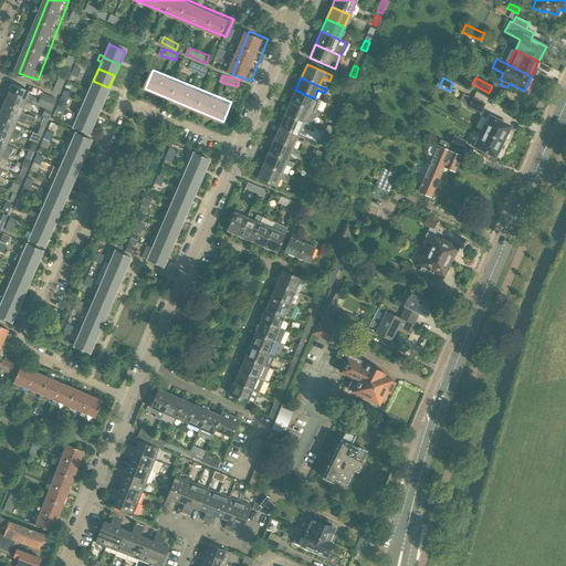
[(93,81),(88,93),(104,100),(108,87),(93,81)]
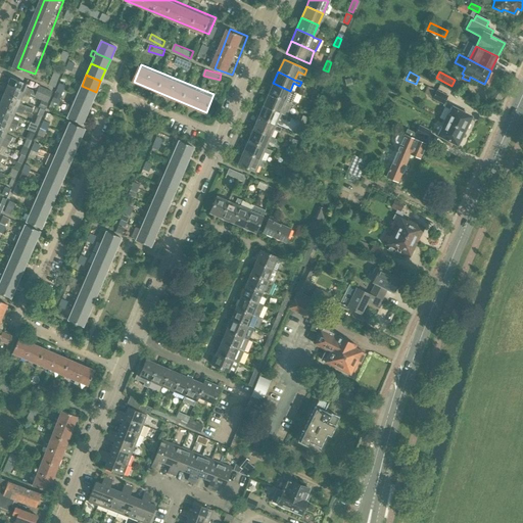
[(10,78),(6,86),(30,95),(41,100),(47,103),(51,92),(38,87),(35,92),(32,91),(25,88),(27,84),(10,78)]
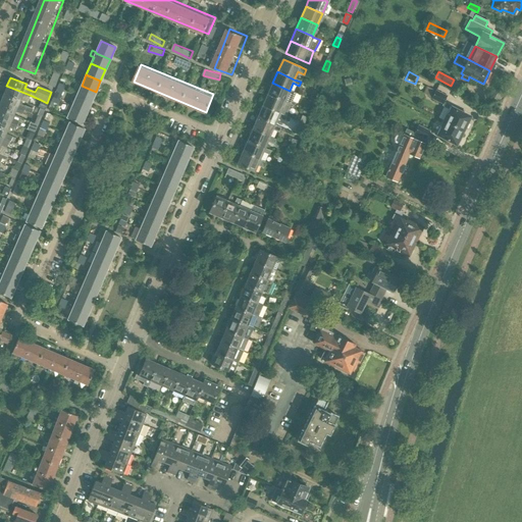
[(267,95),(284,102),(291,105),(294,106),(295,103),(293,102),(296,93),(290,91),(272,83),(267,95)]
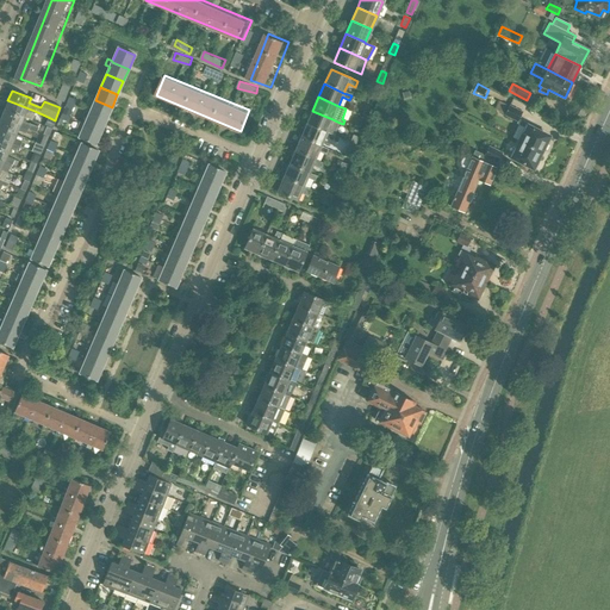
[(7,100),(4,109),(23,117),(31,120),(32,116),(35,111),(7,100)]
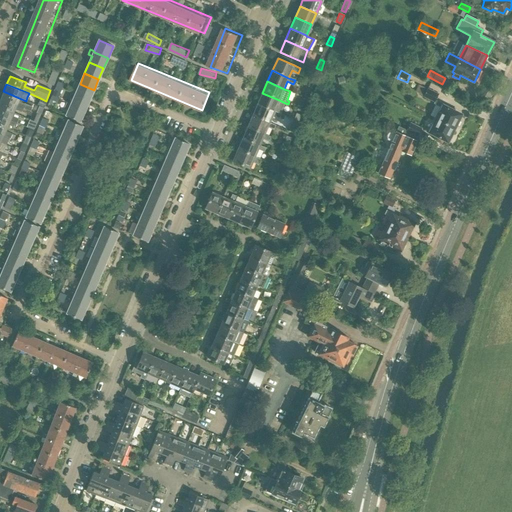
[(75,94),(89,100),(94,90),(80,84),(75,94)]
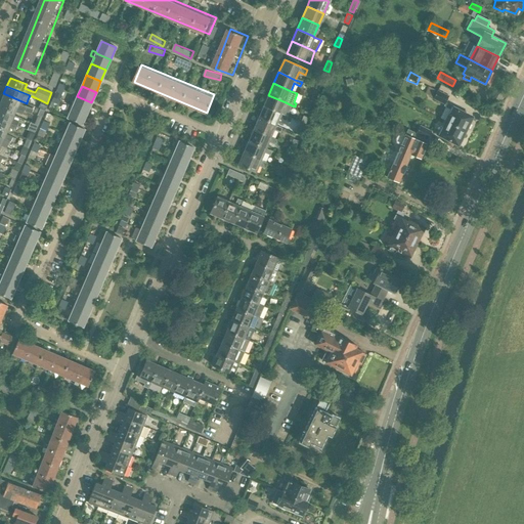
[(52,99),(58,101),(63,91),(57,88),(52,99)]
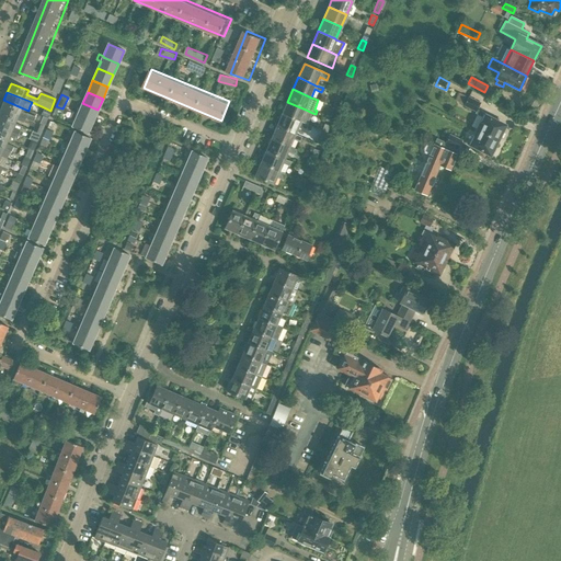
[(460,94),(457,101),(477,112),(480,104),(460,94)]
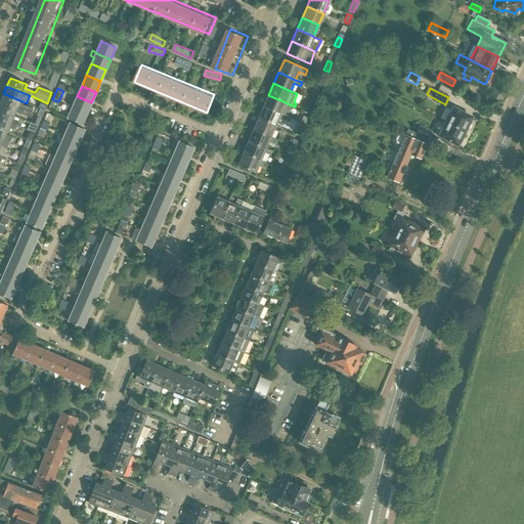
[(3,93),(0,101),(28,113),(28,114),(31,115),(33,110),(26,105),(25,107),(18,104),(19,100),(3,93)]
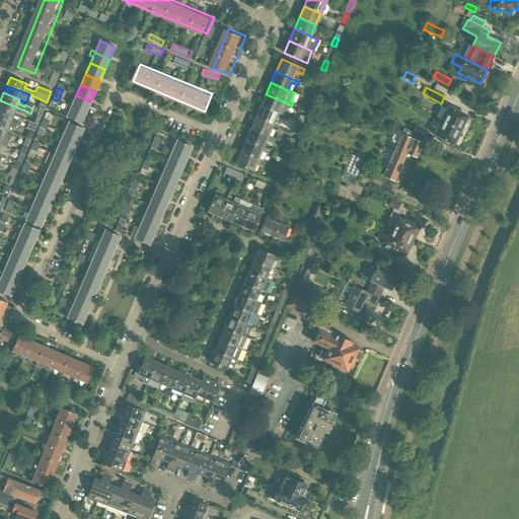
[(74,100),(72,106),(71,106),(85,113),(90,101),(76,95),(72,93),(69,98),(74,100)]
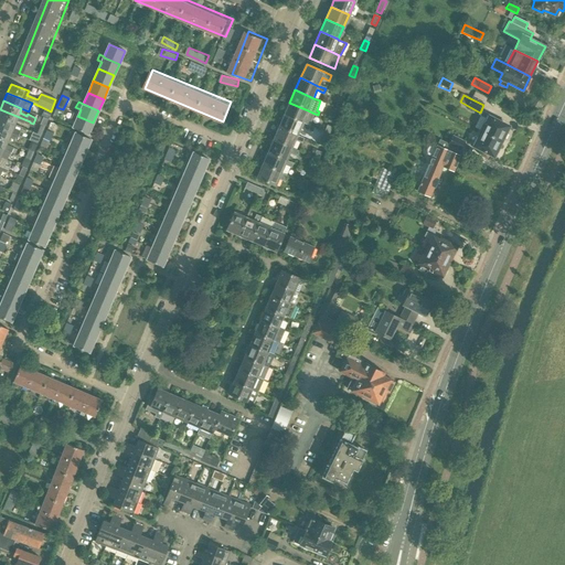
[(308,110),(289,103),(284,115),(309,126),(315,114),(308,110)]
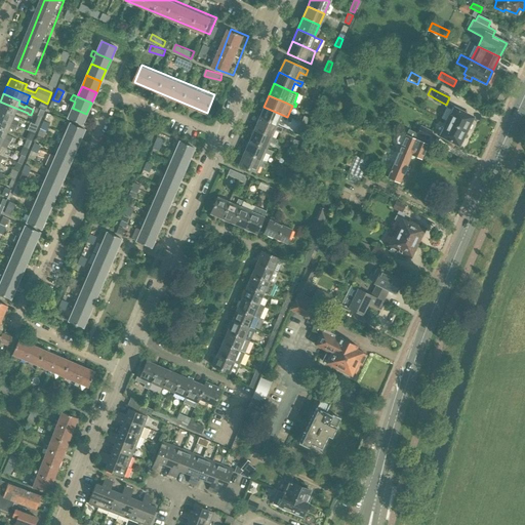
[(52,99),(48,108),(49,111),(54,113),(57,106),(58,102),(52,99)]
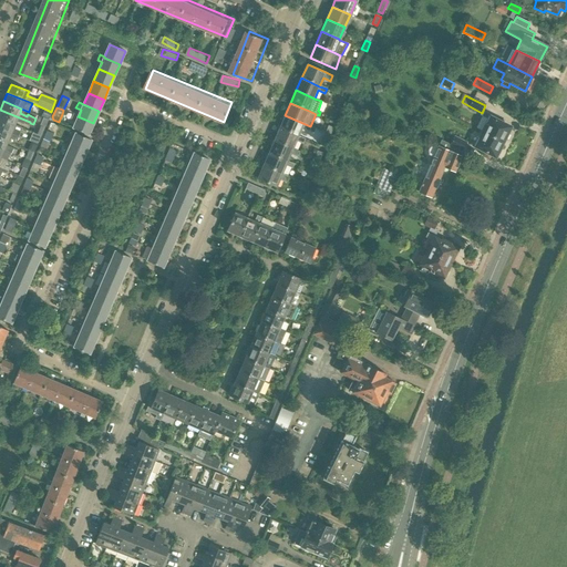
[(0,110),(0,109),(0,119),(14,125),(16,121),(23,124),(28,126),(30,123),(30,122),(0,110)]
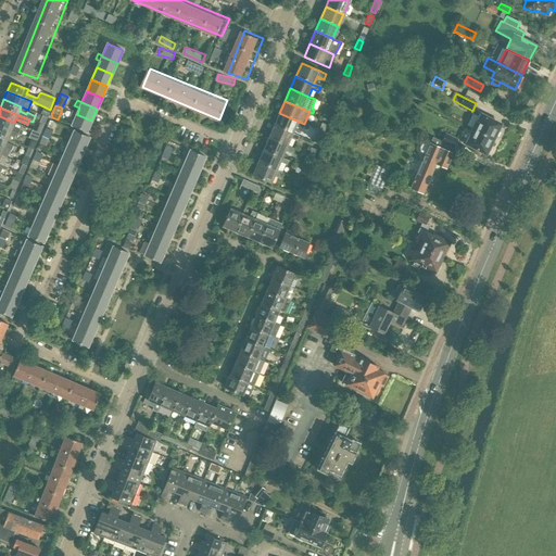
[(43,106),(40,115),(42,115),(47,117),(50,110),(43,106)]
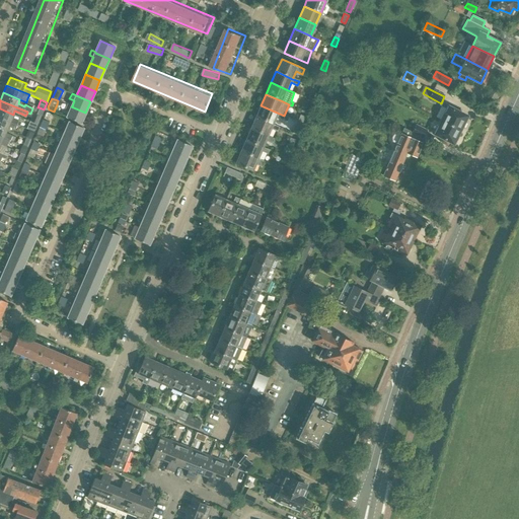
[(69,112),(67,116),(67,118),(81,124),(85,113),(71,106),(72,106),(67,104),(65,109),(69,112)]
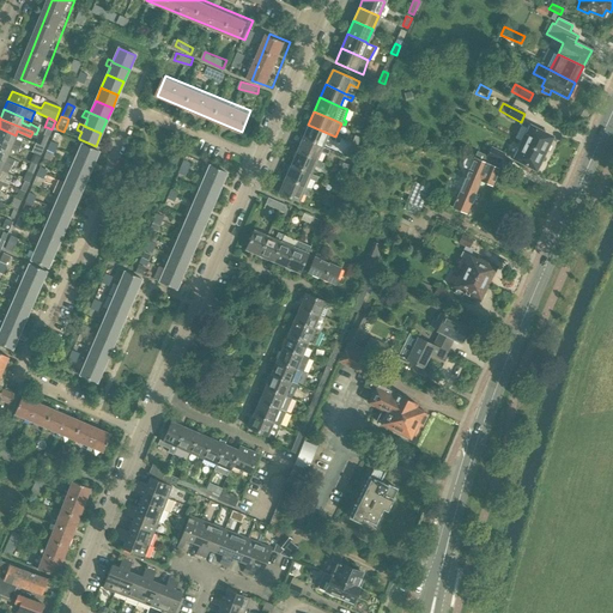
[(335,137),(308,125),(303,138),(322,147),(326,138),(334,141),(335,137)]
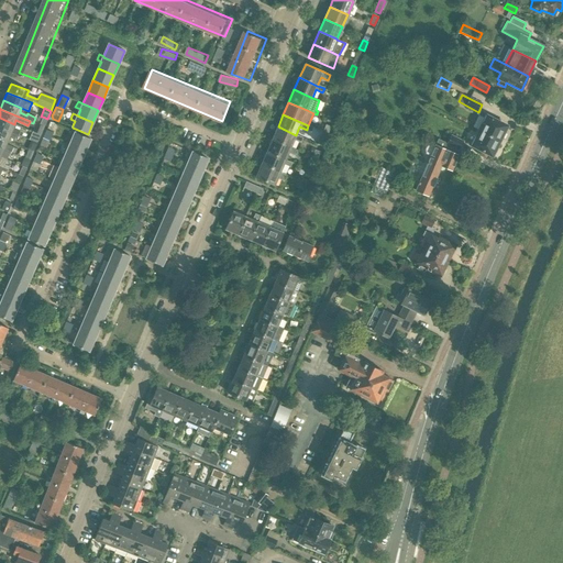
[(481,122),(483,123),(479,131),(499,140),(500,139),(503,139),(505,133),(504,132),(506,127),(487,117),(486,118),(484,117),(481,122)]
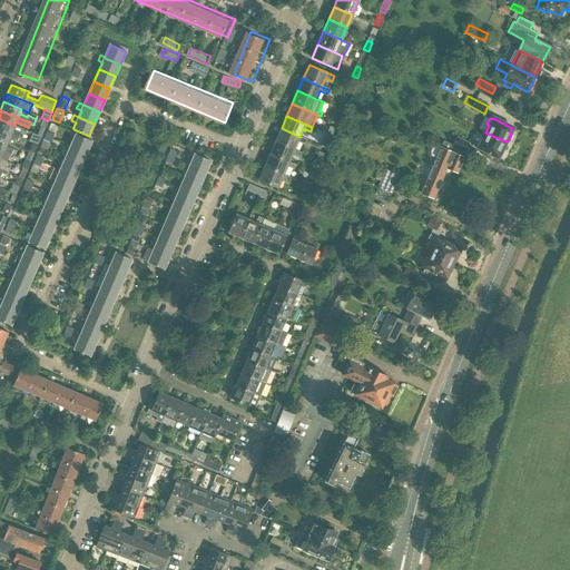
[(0,119),(0,129),(18,138),(21,139),(23,135),(20,134),(22,129),(15,126),(0,119)]
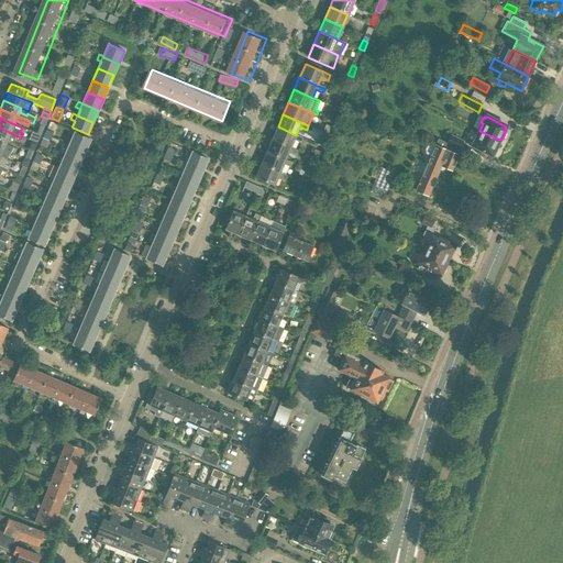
[(54,130),(57,123),(51,120),(47,128),(54,130)]
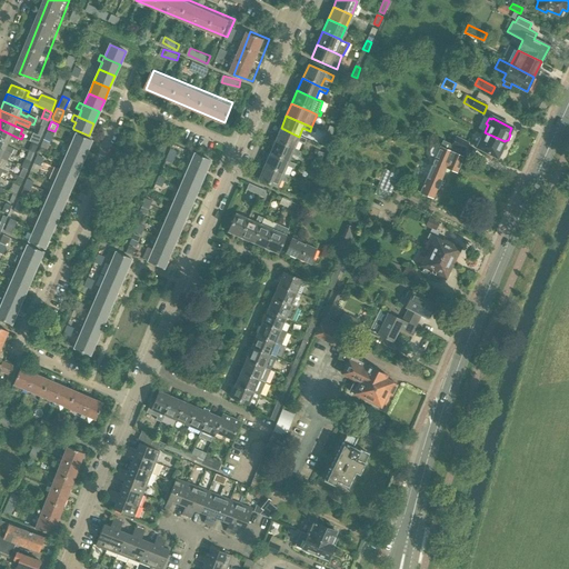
[(36,125),(32,133),(36,135),(35,135),(41,137),(45,129),(40,127),(36,125)]
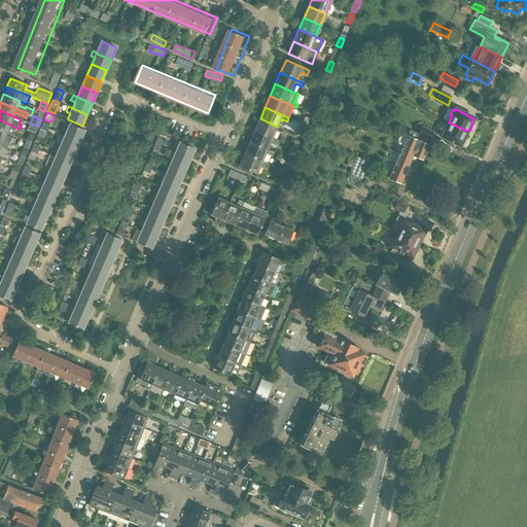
[(277,127),(260,118),(254,131),(272,138),(275,131),(282,134),(284,129),(277,127)]
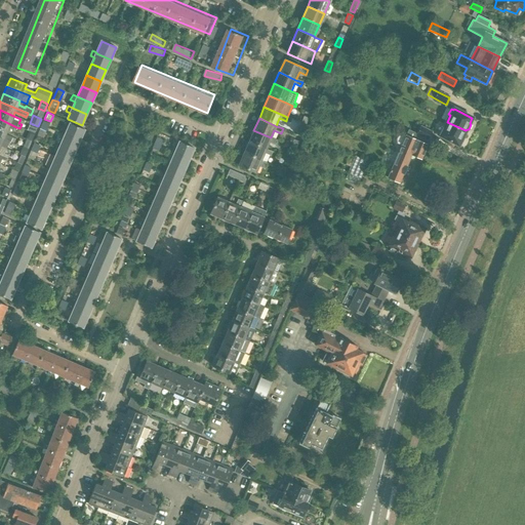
[(0,119),(0,128),(6,131),(9,132),(12,134),(13,130),(15,131),(16,127),(0,119)]
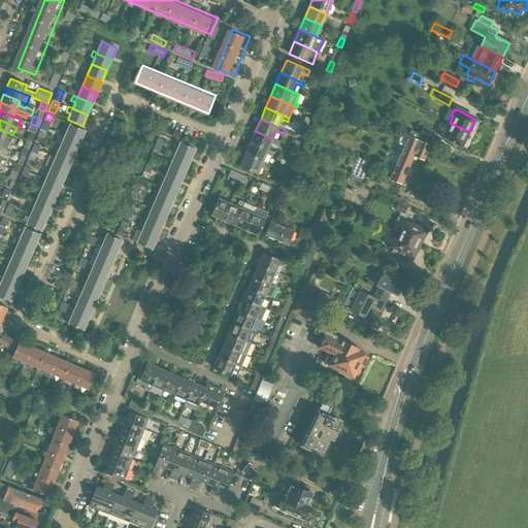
[(442,136),(461,145),(468,131),(450,123),(442,136)]
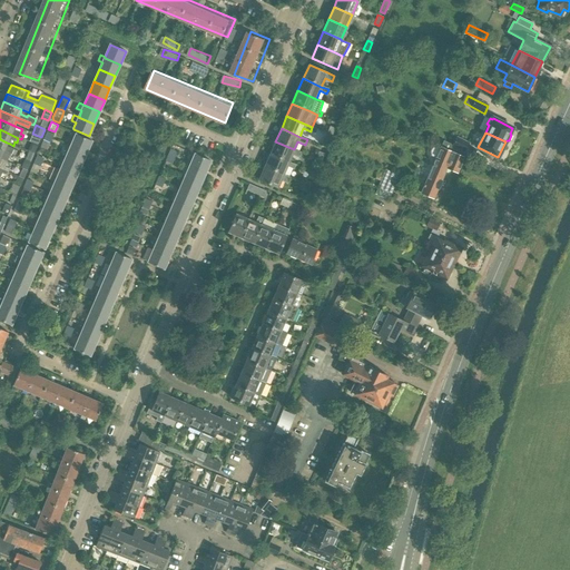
[(70,146),(86,153),(91,140),(76,134),(70,146)]
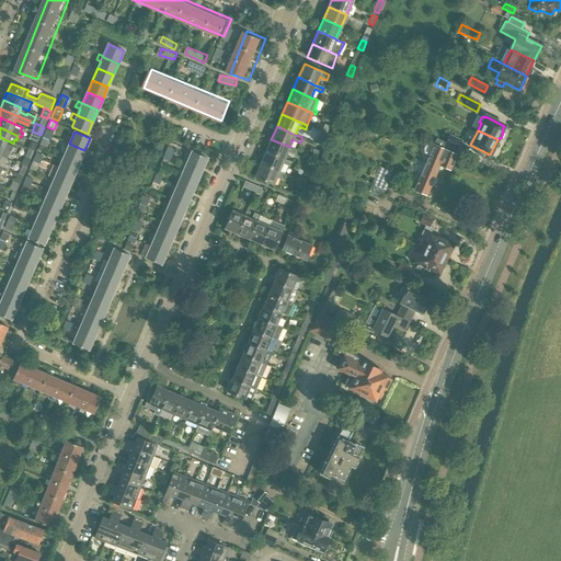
[(34,133),(31,140),(32,141),(36,144),(41,135),(34,133)]
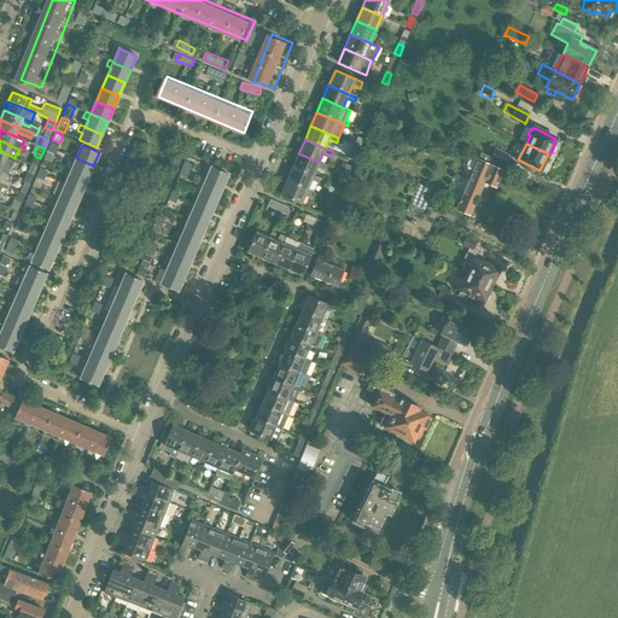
[(57,150),(50,146),(44,161),(51,163),(57,150)]
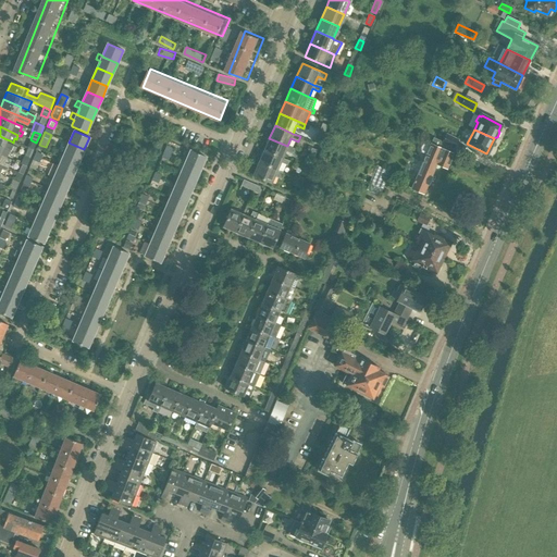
[(433,138),(431,144),(442,148),(454,153),(452,152),(454,147),(453,147),(456,139),(446,135),(443,141),(433,138)]
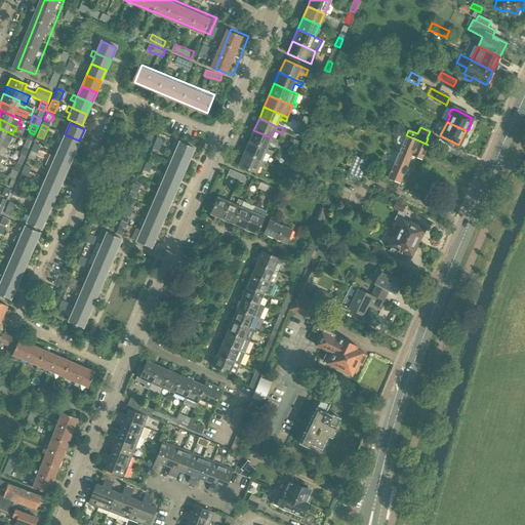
[(0,128),(0,137),(11,143),(13,144),(15,139),(11,138),(5,135),(6,131),(0,128)]
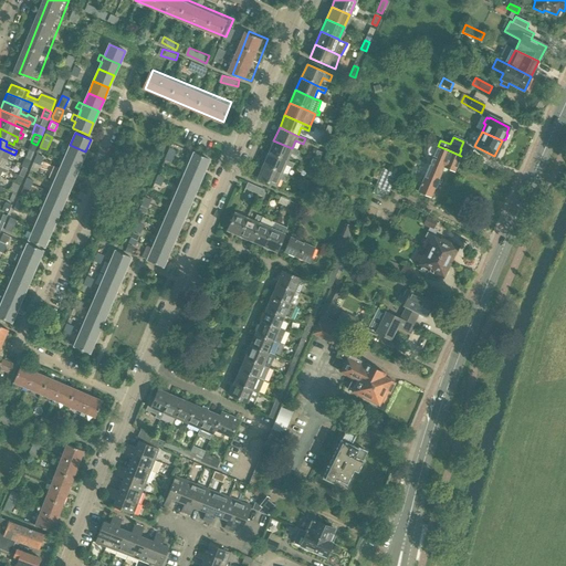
[(323,138),(318,147),(324,149),(327,140),(323,138)]
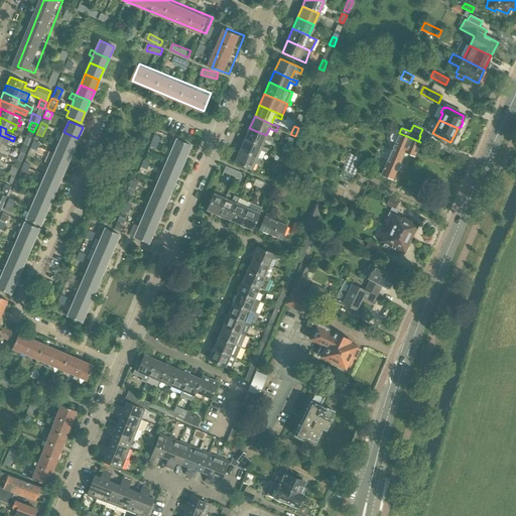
[(273,138),(266,135),(249,128),(245,139),(261,146),(264,139),(271,142),(273,138)]
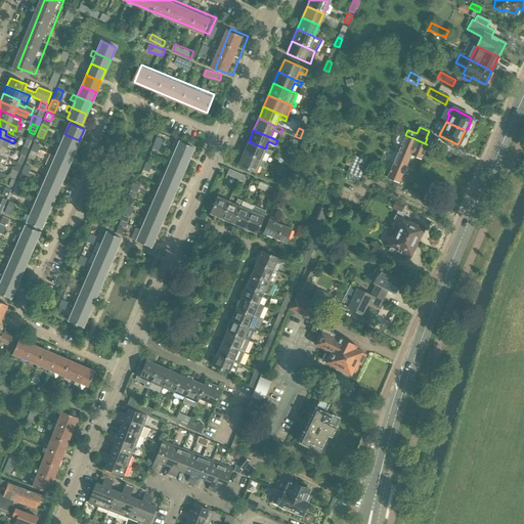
[(416,139),(405,135),(400,133),(397,136),(395,139),(396,143),(400,145),(387,177),(399,182),(402,173),(403,174),(406,166),(405,166),(409,159),(411,160),(413,159),(415,157),(421,159),(427,144),(416,139)]
